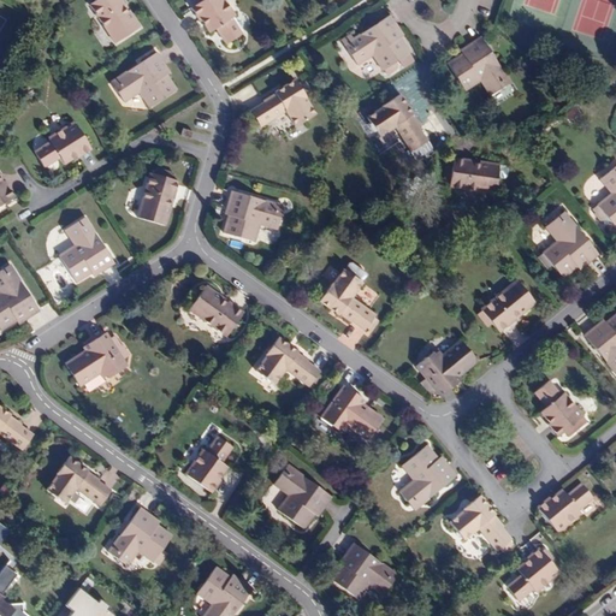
[(140,27),(130,11),(128,12),(123,6),(125,5),(122,0),(94,0),(89,4),(114,42),(140,27)]
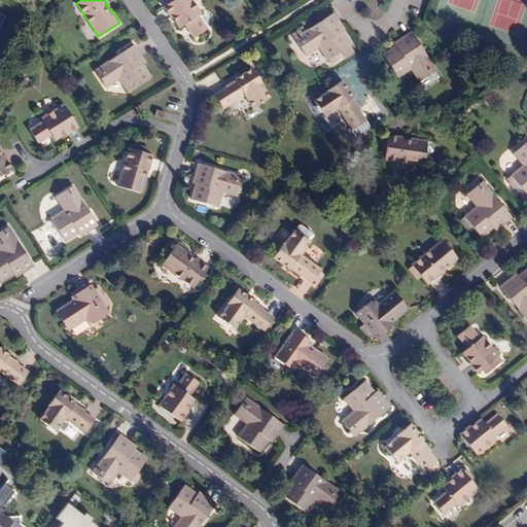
[(201,12),(192,0),(170,0),(171,1),(166,4),(164,6),(171,18),(172,18),(175,15),(178,19),(175,21),(179,27),(184,24),(194,37),(207,28),(198,14),(201,12)]
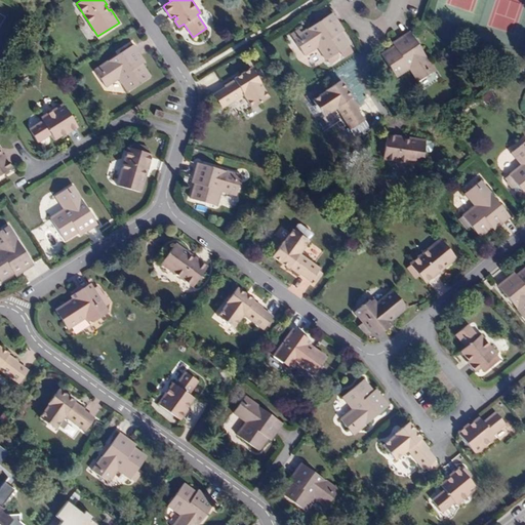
[(336,52),(349,44),(340,31),(337,27),(340,24),(339,22),(332,12),(320,21),(321,23),(312,29),(311,27),(301,32),(305,36),(296,42),(305,54),(318,46),(325,58),(327,57),(330,56),(333,61),(337,58),(337,57),(338,55),(337,54),(337,52),(336,52)]
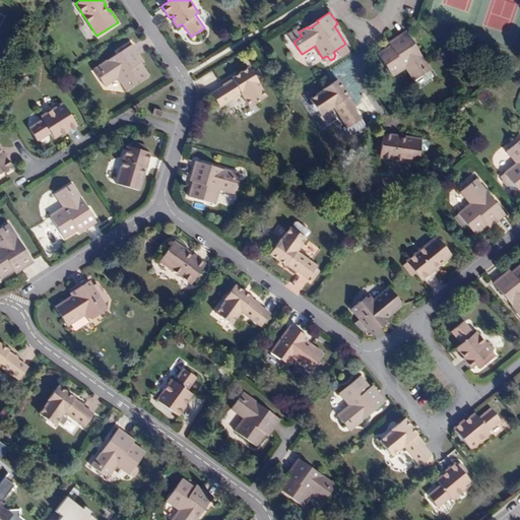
[(318,22),(317,20),(308,26),(309,28),(318,22)]
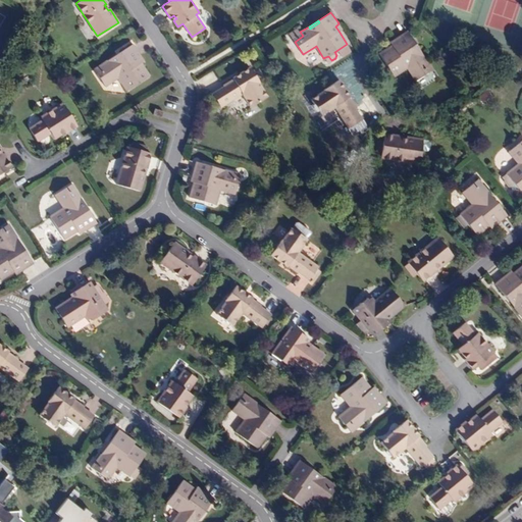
[(427,61),(421,52),(419,54),(413,45),(415,43),(407,31),(395,39),(397,42),(392,45),(379,53),(395,76),(407,67),(416,81),(428,72),(422,64),(427,61)]
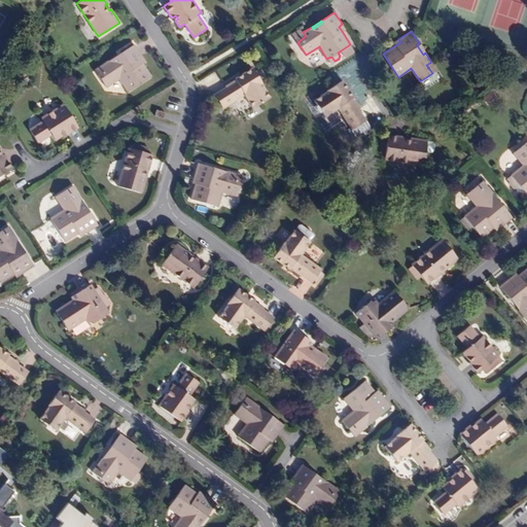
[(306,36),(303,32),(294,38),(297,42),(306,36)]
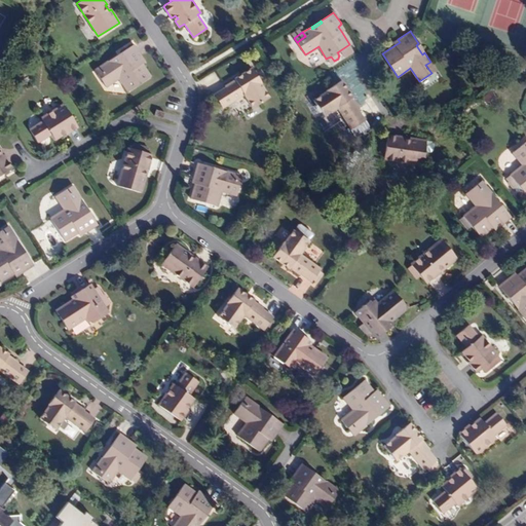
[(150,76),(142,63),(139,58),(142,55),(134,43),(121,52),(122,54),(113,61),(112,59),(103,64),(106,68),(98,73),(106,86),(118,78),(127,90),(150,76)]
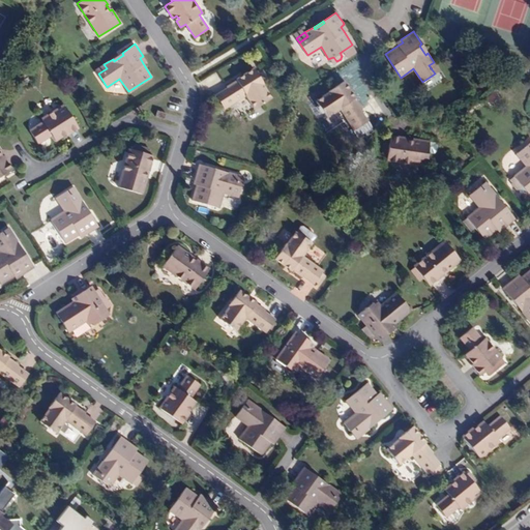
[(428,53),(421,43),(419,46),(425,55),(428,53)]
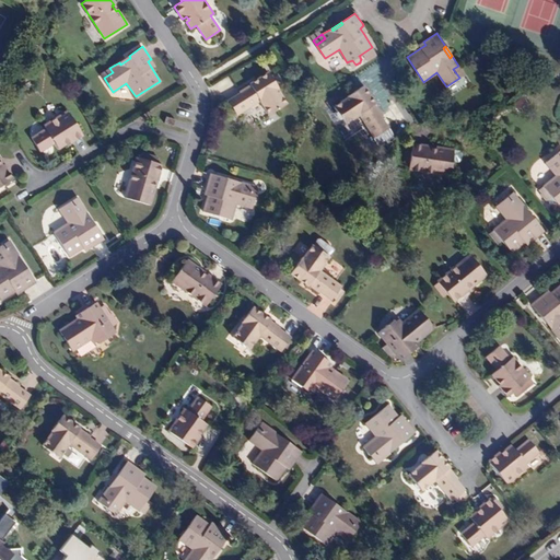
[(120,65),(130,58),(129,56),(119,62),(120,65)]
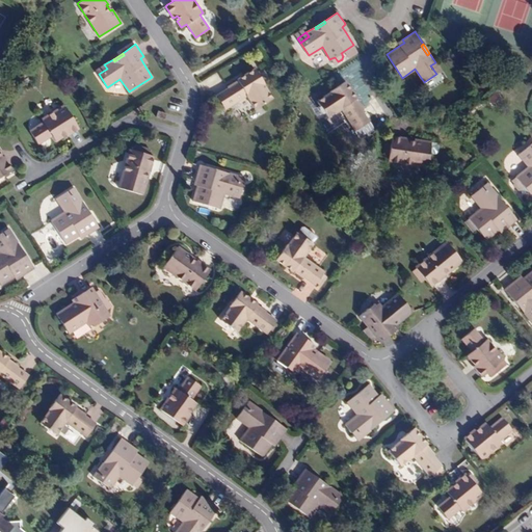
[(441,71),(435,62),(430,65),(436,74),(441,71)]
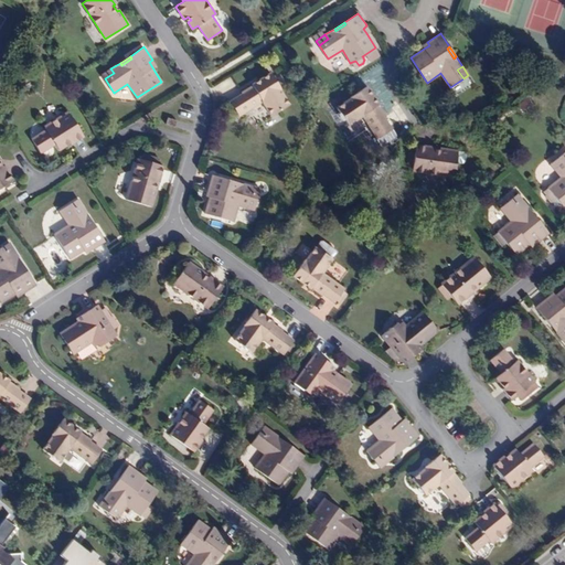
[(105,78),(114,73),(110,68),(102,74),(105,78)]
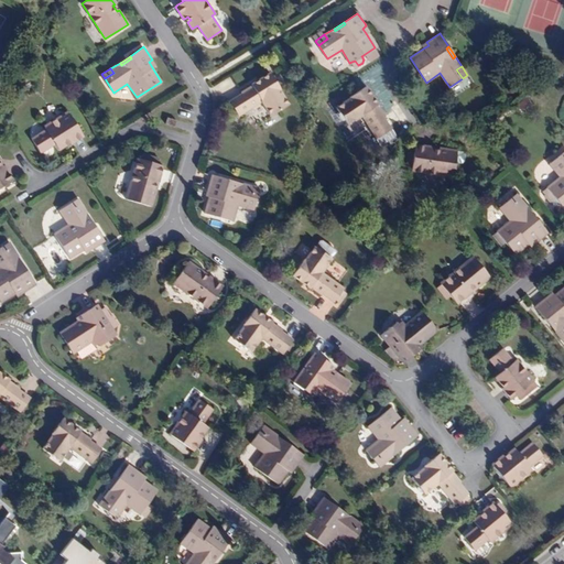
[(289,105),(280,90),(281,89),(270,72),(241,90),(242,93),(230,100),(239,115),(261,100),(271,115),(289,105)]
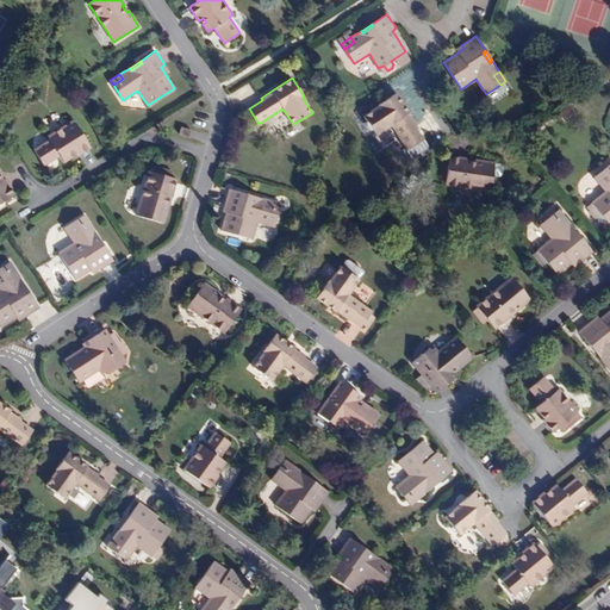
[(417,124),(397,93),(378,105),(379,106),(363,116),(377,135),(392,125),(409,149),(410,148),(414,145),(416,151),(422,148),(422,143),(421,141),(423,139),(414,126),(417,124)]
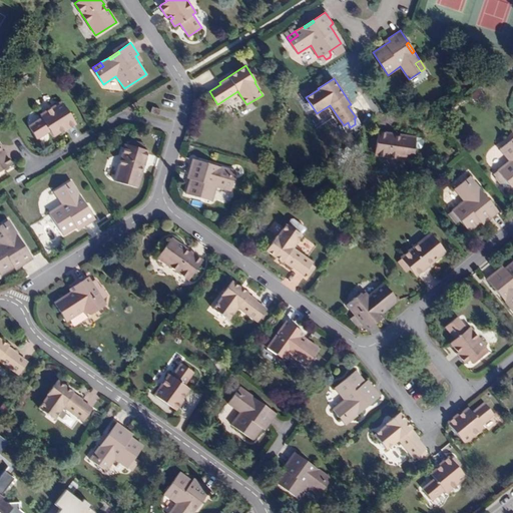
[(75,123),(61,100),(40,113),(42,117),(29,125),(37,138),(50,130),(53,135),(60,131),(58,128),(61,126),(63,129),(64,130),(75,123)]
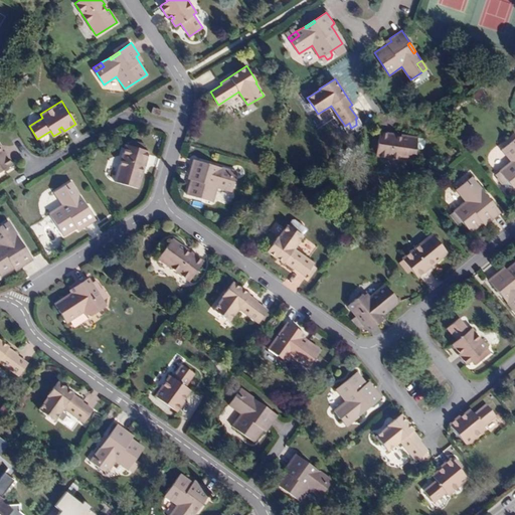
[(423,147),(424,146),(424,144),(424,143),(424,141),(423,140),(422,139),(417,138),(417,137),(402,135),(402,137),(395,136),(396,134),(379,131),(378,138),(373,138),(372,145),(377,146),(376,153),(375,155),(414,160),(416,147),(421,148),(423,147)]
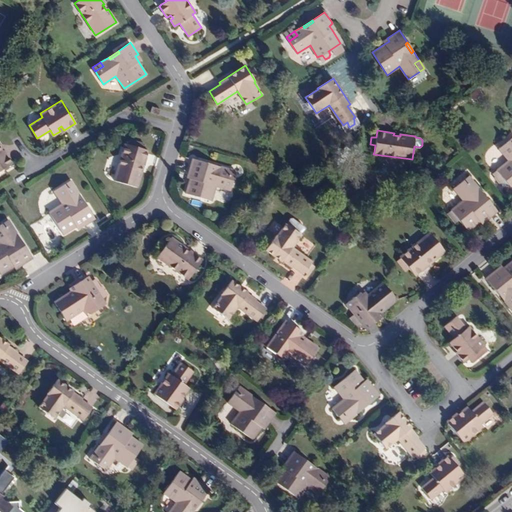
[(511,137),(500,148),(509,160),(496,170),(499,173),(495,175),(501,182),(505,180),(508,184),(504,186),(510,193),(511,191),(511,137)]
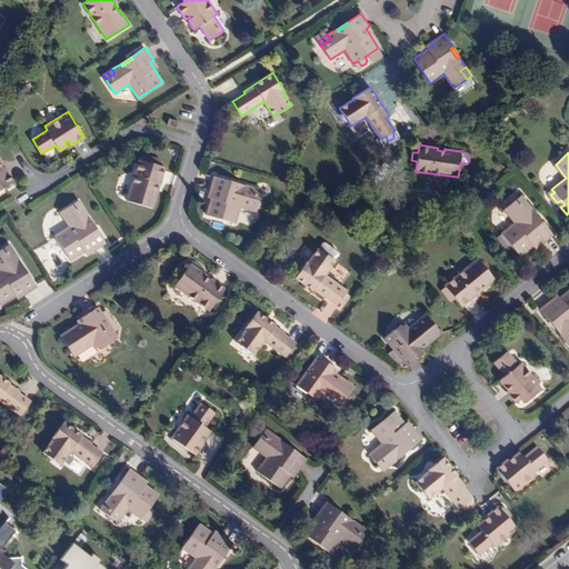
[(160,183),(165,166),(159,165),(155,163),(157,158),(145,153),(142,159),(139,158),(127,199),(153,207),(158,190),(156,190),(157,183),(160,183)]
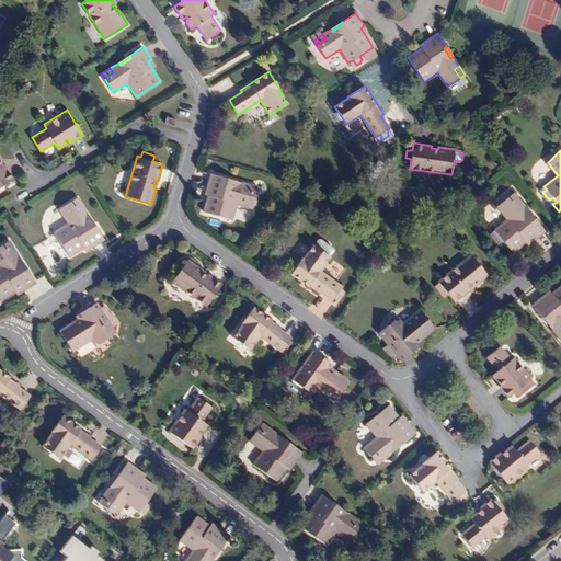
[(0,186),(13,179),(4,164),(2,165),(0,161),(0,159),(0,158),(0,186)]
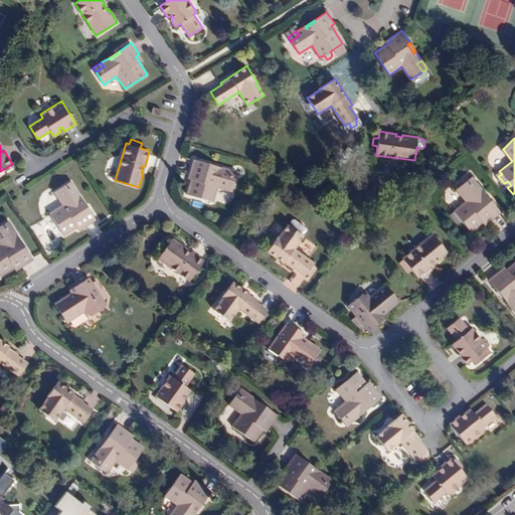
[(226,174),(228,169),(218,166),(217,169),(206,165),(207,163),(193,159),(189,172),(192,173),(190,179),(186,193),(212,201),(216,187),(231,191),(235,176),(226,174)]
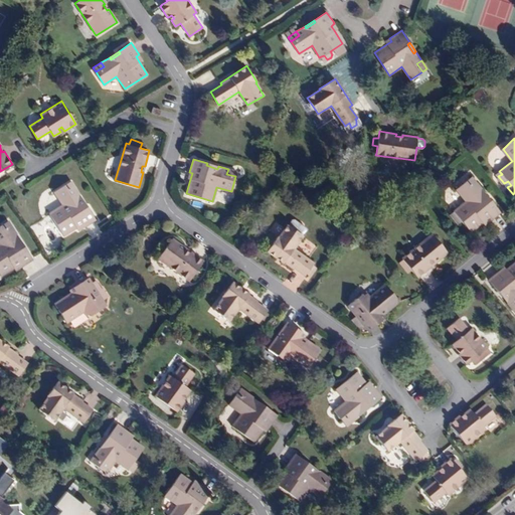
[(478,184),(472,176),(468,180),(474,187),(478,184)]
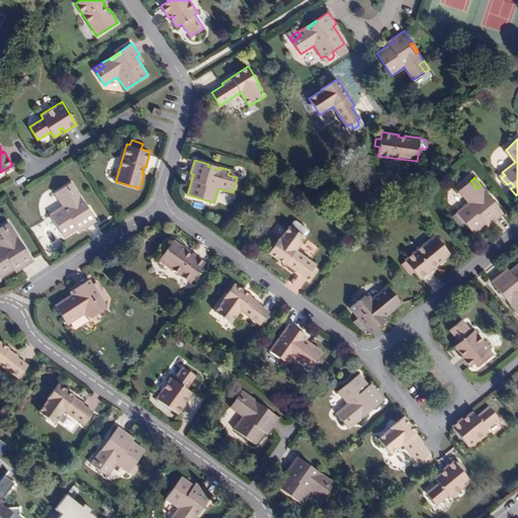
[(504,212),(495,201),(492,203),(485,194),(488,193),(481,185),(477,188),(470,181),(459,190),(468,201),(456,211),(459,214),(454,218),(460,225),(464,222),(475,233),(486,224),(491,220),(493,222),(504,212)]
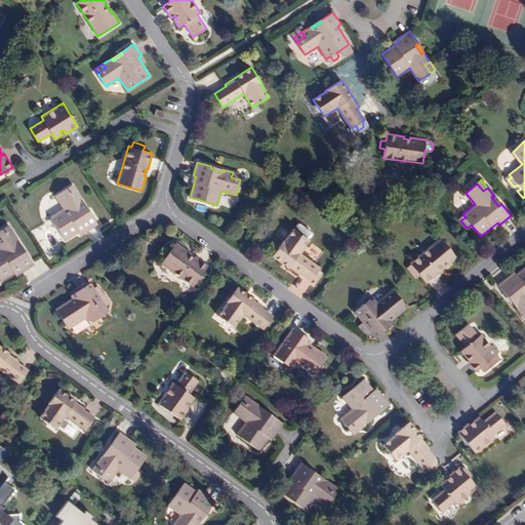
[(78,193),(73,185),(69,187),(74,196),(78,193)]
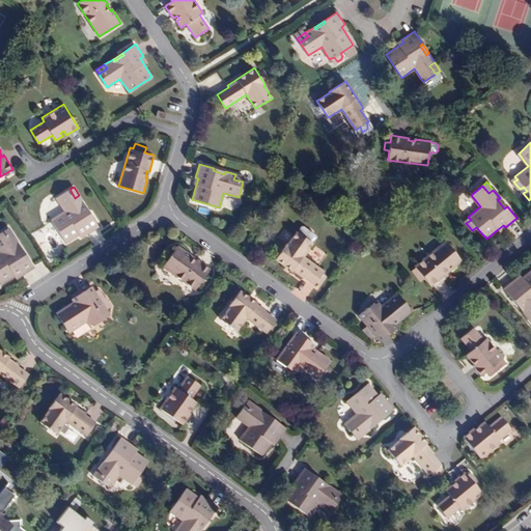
[(99,226),(90,214),(88,215),(82,205),(84,204),(79,195),(75,198),(70,189),(56,198),(64,211),(51,220),(66,243),(79,234),(84,231),(86,234),(99,226)]
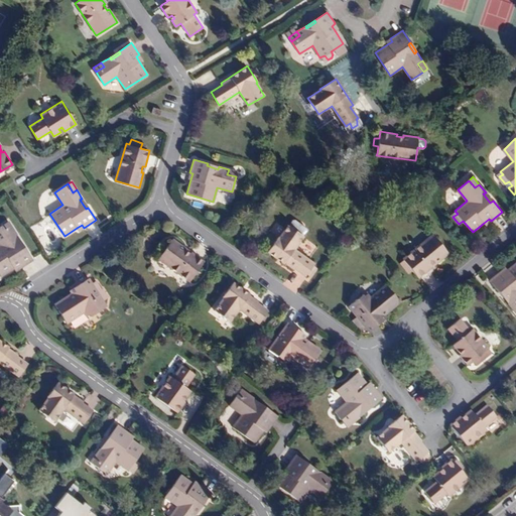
[(493,201),(486,192),(483,194),(490,203),(493,201)]
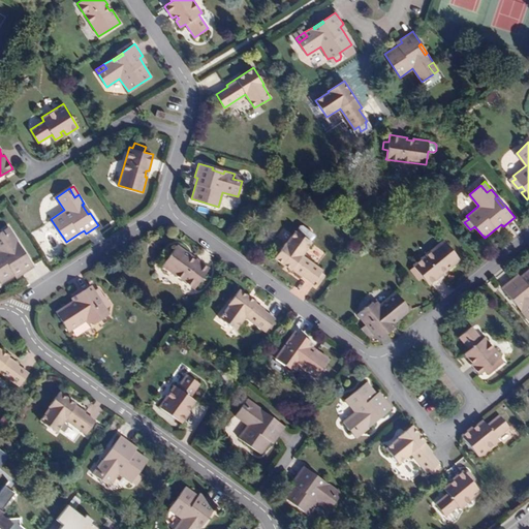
[(90,213),(84,204),(82,205),(88,214),(90,213)]
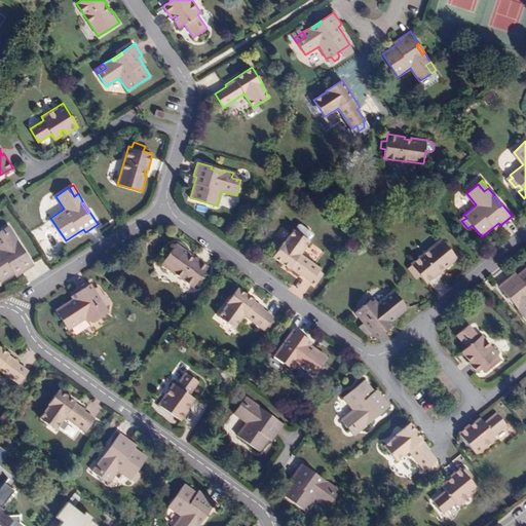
[(9,236),(13,233),(8,225),(3,228),(9,236)]
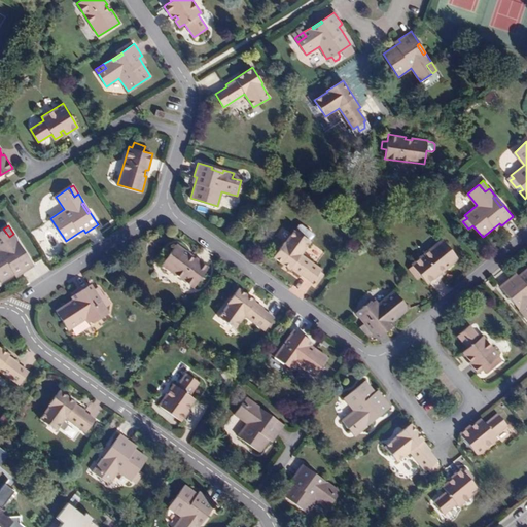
[(33,266),(25,252),(23,254),(16,245),(20,243),(13,234),(9,237),(3,229),(0,231),(0,279),(1,281),(14,273),(19,271),(21,273),(33,266)]
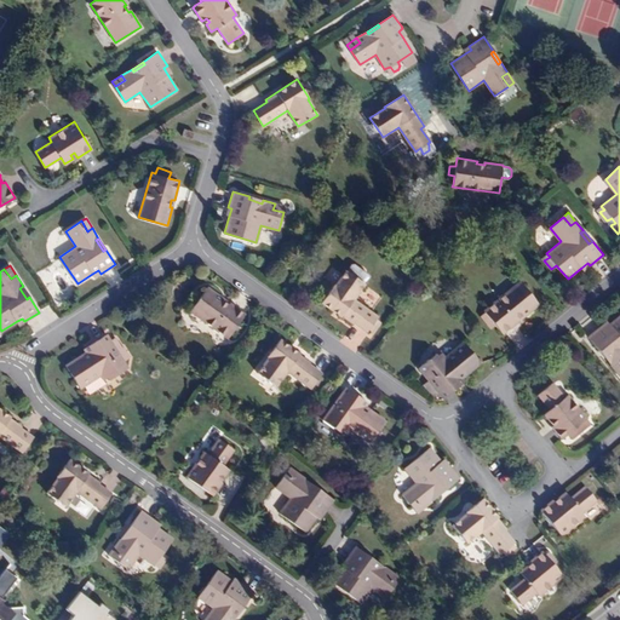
[(354,299),(365,282),(346,270),(337,283),(336,283),(322,303),(340,316),(342,315),(354,323),(355,321),(368,331),(368,329),(372,325),(375,327),(380,321),(377,319),(378,316),(354,299)]
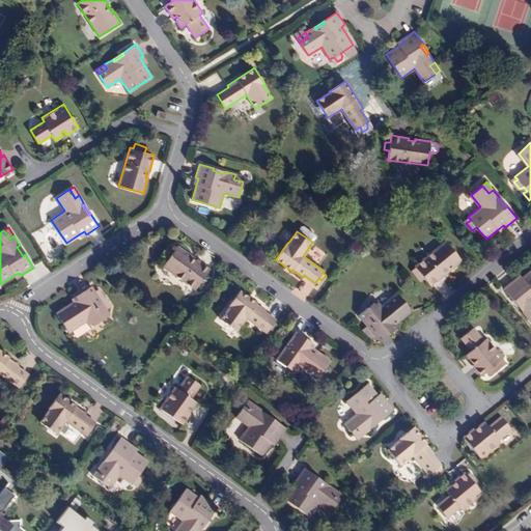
[(448,272),(462,260),(446,241),(415,266),(416,268),(419,271),(415,274),(420,281),(424,278),(430,286),(443,275),(442,274),(446,270),(448,272)]
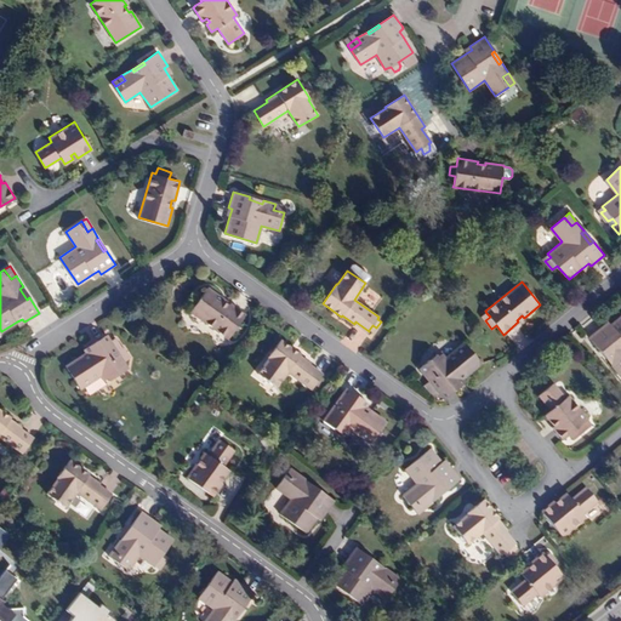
[(29,297),(23,286),(20,289),(27,300),(29,297)]
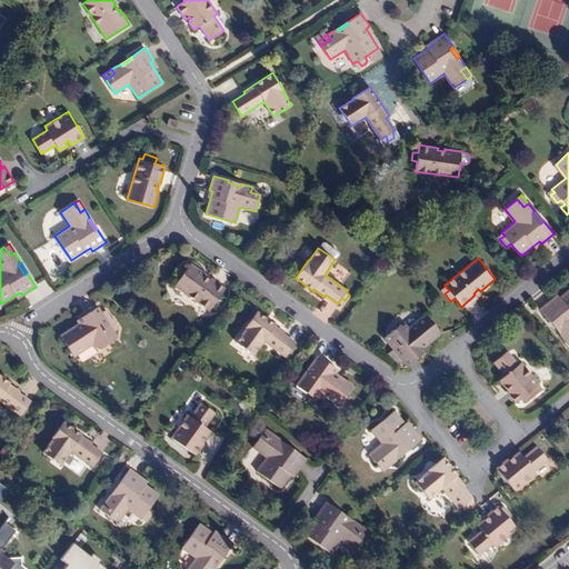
[(221,292),(225,288),(210,278),(209,280),(203,276),(206,273),(190,263),(175,285),(209,310),(211,306),(216,309),(222,299),(219,296),(221,292)]
